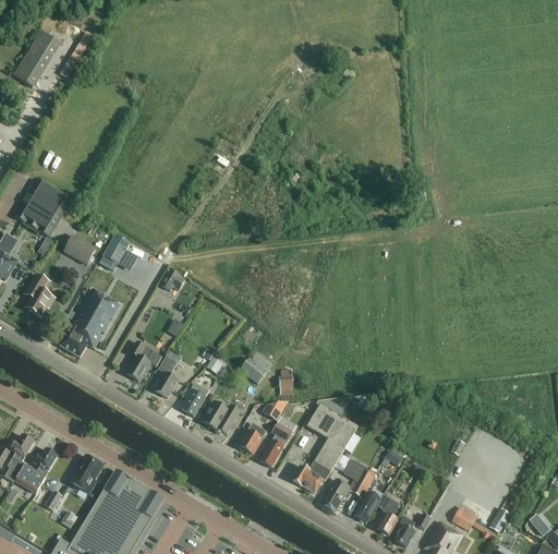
[(40,29),(13,73),(34,86),(61,43),(40,29)]
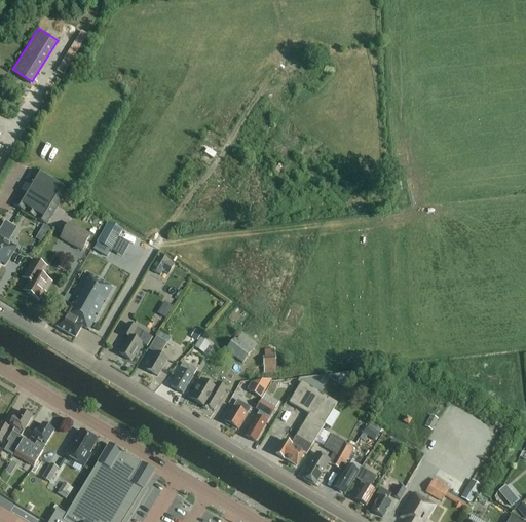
[(66,32),(43,64),(50,68),(72,36),(66,32)]
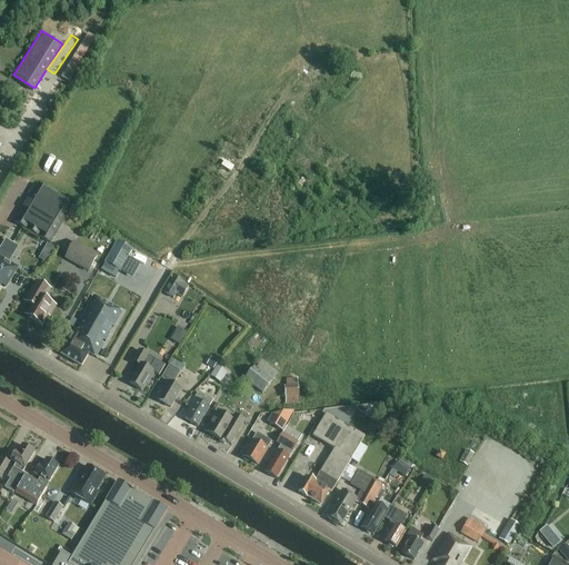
[(225,157),(221,162),(230,168),(233,164),(225,157)]
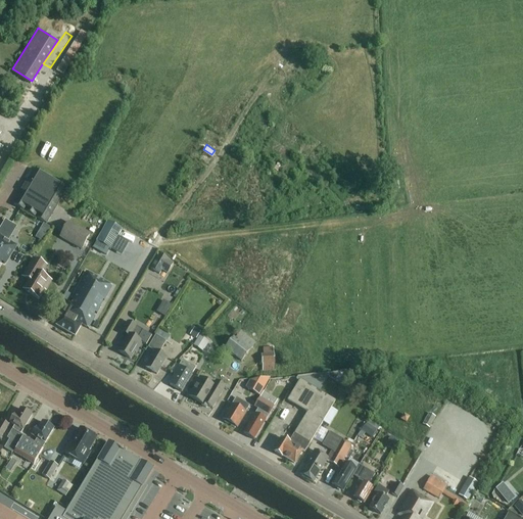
[(202,175),(206,167),(202,164),(198,172),(202,175)]
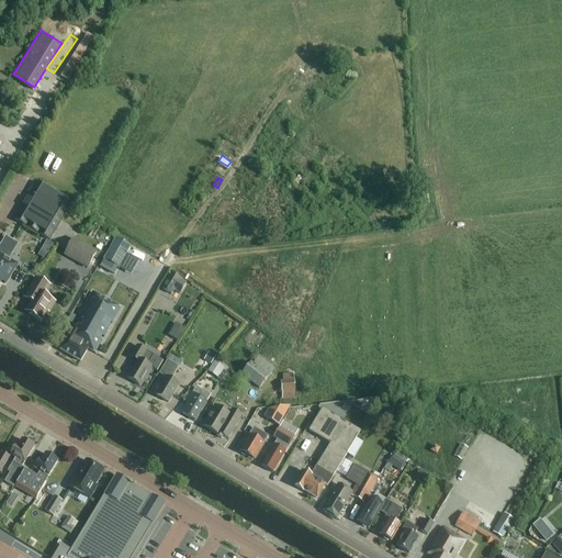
[(36,178),(14,216),(49,236),(71,199),(36,178)]
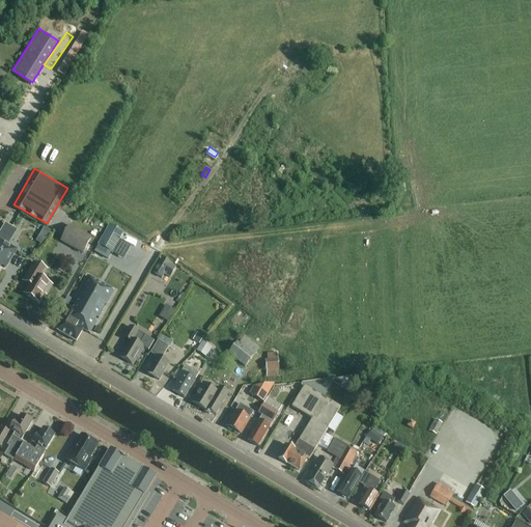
[(109,222),(98,242),(112,250),(123,229),(109,222)]
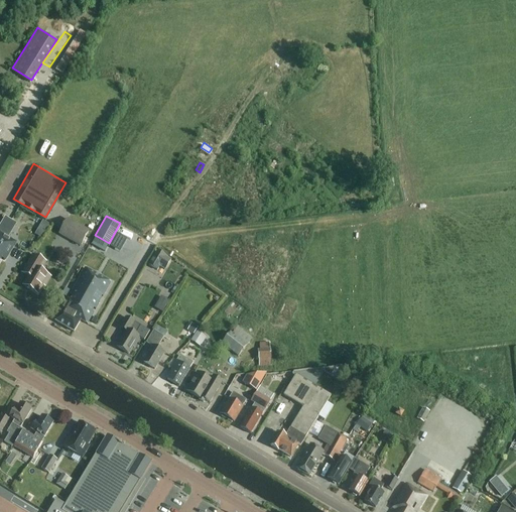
[(89,229),(68,217),(58,231),(80,243),(89,229)]
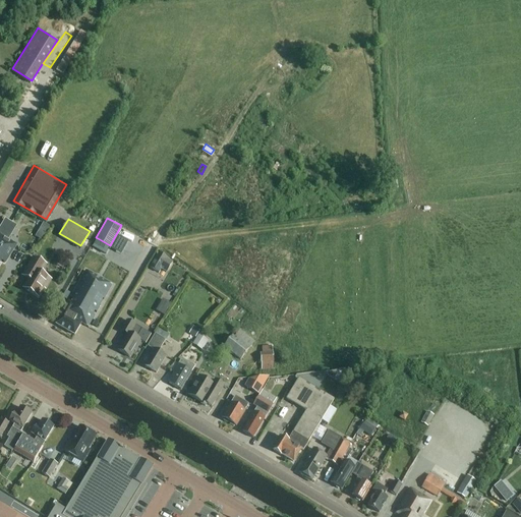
[(12,228),(7,225),(0,236),(0,259),(1,260),(3,256),(6,257),(16,240),(8,235),(12,228)]
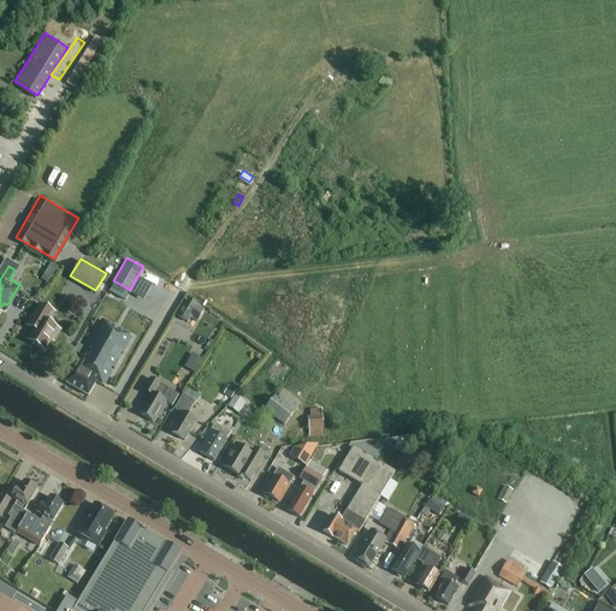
[(54,283),(82,297),(84,291),(80,289),(83,284),(60,272),(54,283)]
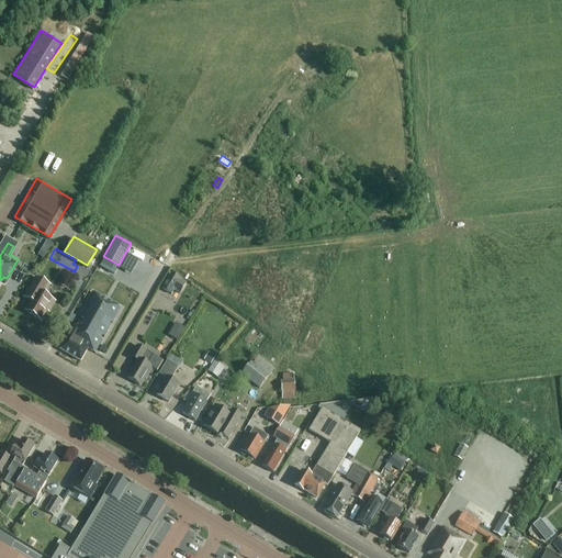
[(161,286),(171,292),(173,288),(180,291),(187,280),(181,277),(170,270),(161,286)]
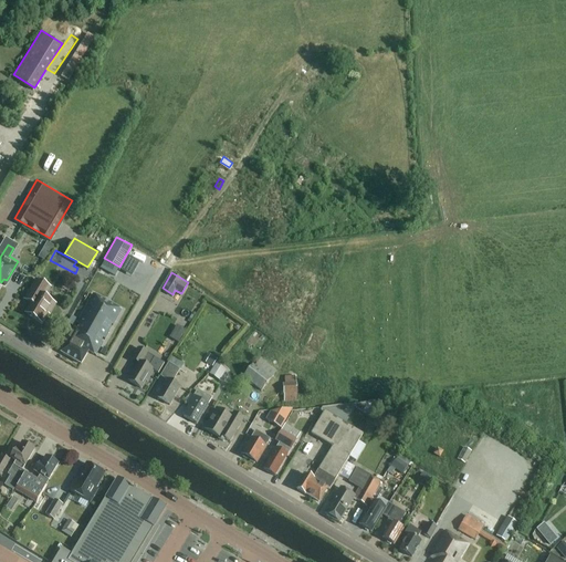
[(106,289),(112,277),(106,274),(101,285),(106,289)]
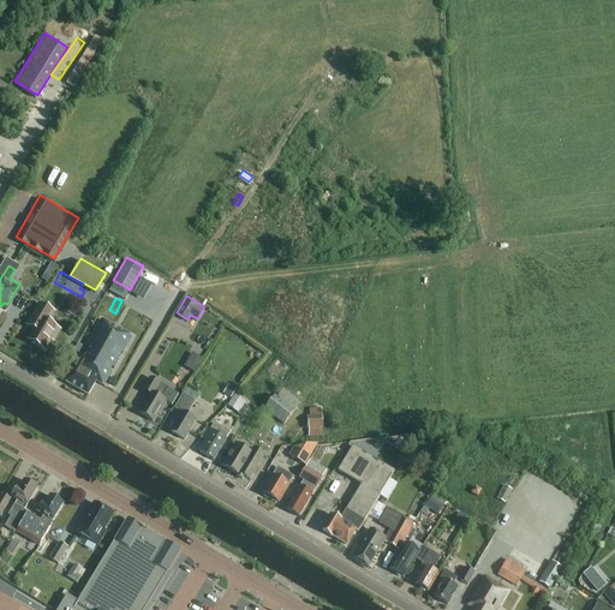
[(55,310),(49,306),(39,300),(27,321),(34,326),(27,336),(45,347),(51,336),(53,338),(60,327),(49,320),(55,310)]
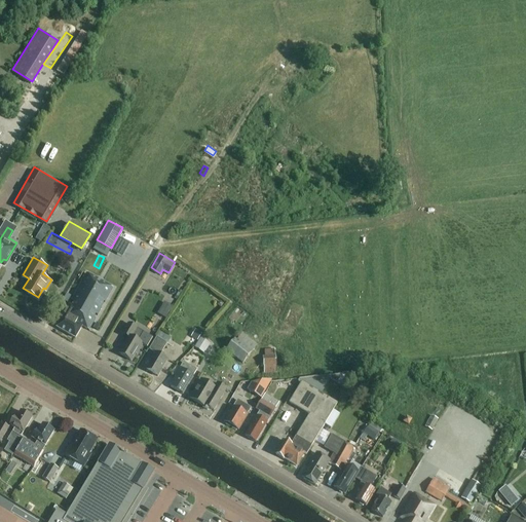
[(69,301),(57,325),(75,335),(81,324),(88,327),(96,315),(94,314),(96,311),(97,312),(101,305),(100,305),(104,299),(105,299),(110,290),(112,285),(101,278),(99,282),(96,281),(98,276),(86,270),(71,298),(73,299),(71,302),(69,301)]
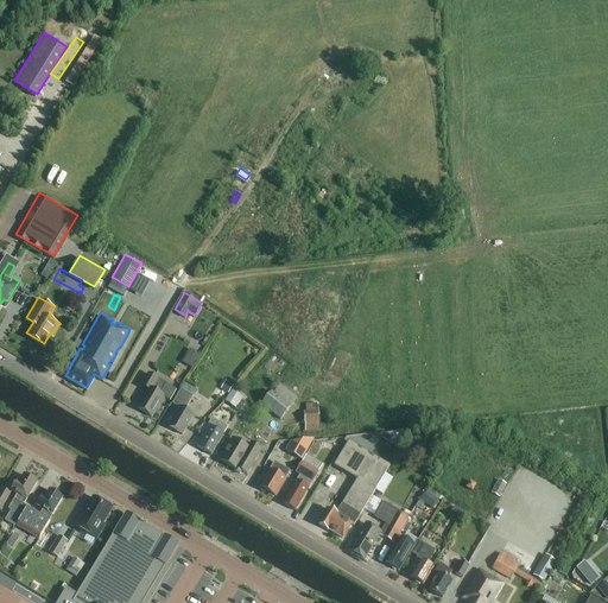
[(59,350),(65,337),(58,334),(52,347),(59,350)]
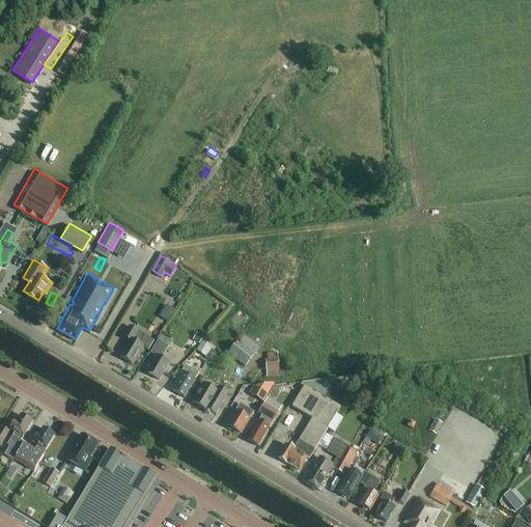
[(129,338),(119,354),(132,361),(136,354),(138,355),(144,344),(148,347),(154,338),(145,332),(130,324),(123,334),(129,338)]
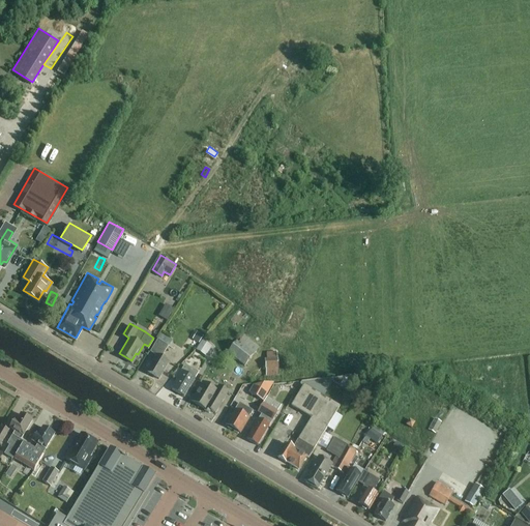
[(199,341),(204,332),(198,328),(193,335),(199,341)]
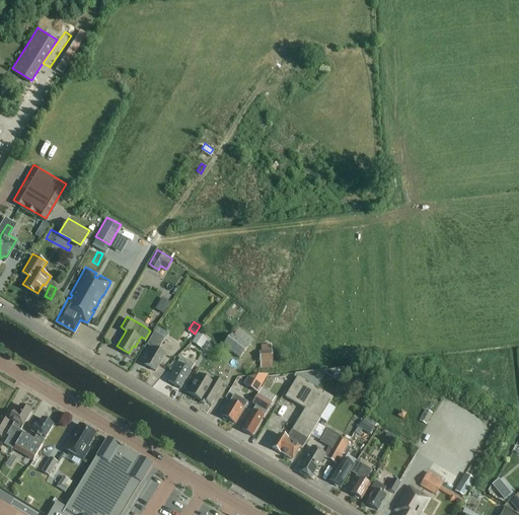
[(152,346),(143,361),(155,368),(164,352),(157,348),(164,336),(165,336),(168,330),(158,324),(155,330),(154,329),(147,342),(152,346)]
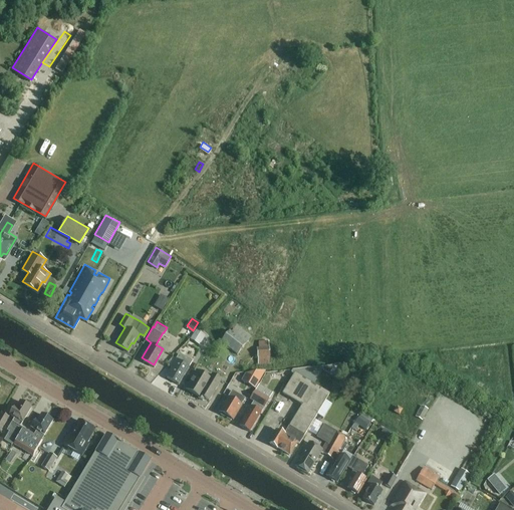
[(196,327),(190,336),(199,342),(205,333),(196,327)]
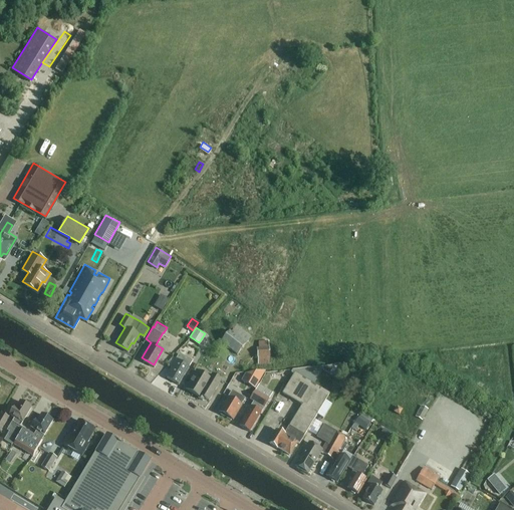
[(230,327),(221,339),(237,352),(246,340),(230,327)]
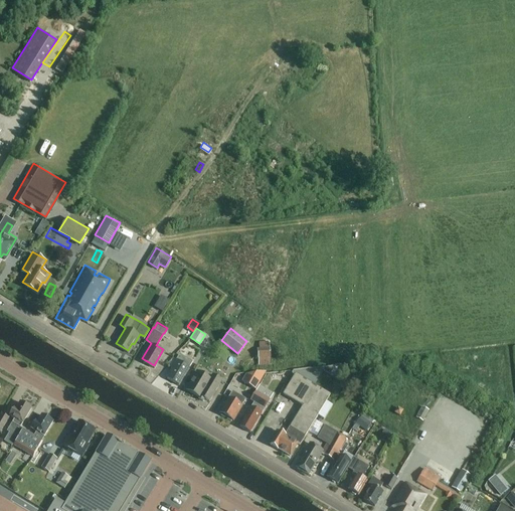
[(271,362),(270,351),(269,338),(259,339),(259,346),(258,346),(259,363),(271,362)]
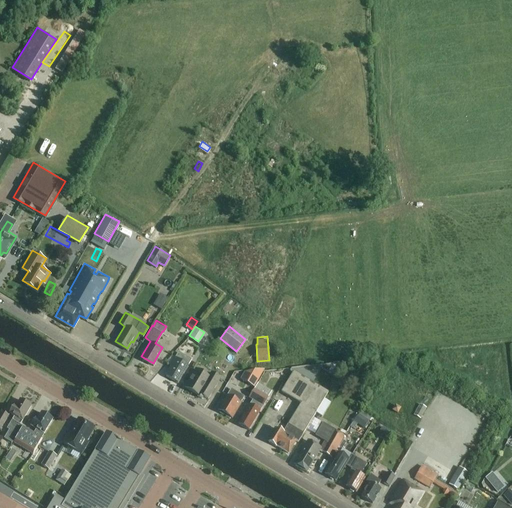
[(214,339),(208,342),(214,352),(220,349),(214,339)]
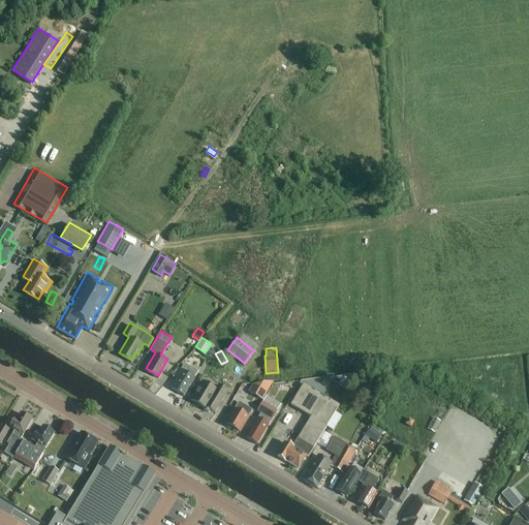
[(177,376),(170,385),(183,393),(194,375),(193,374),(197,369),(184,361),(181,367),(179,366),(174,374),(177,376)]
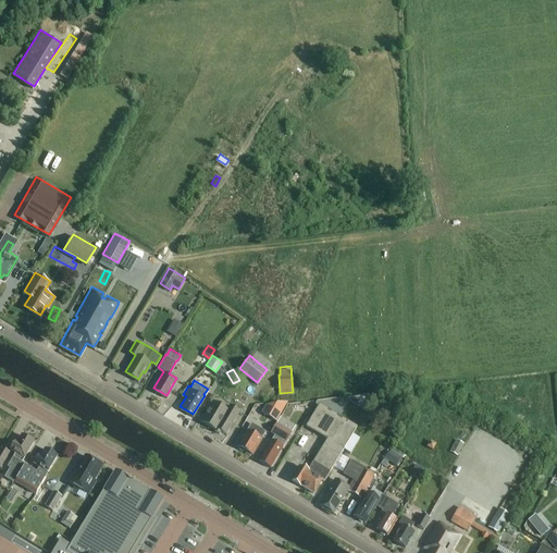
[(212,398),(209,405),(200,418),(214,427),(214,428),(219,431),(221,428),(225,431),(239,408),(230,403),(226,407),(212,398)]
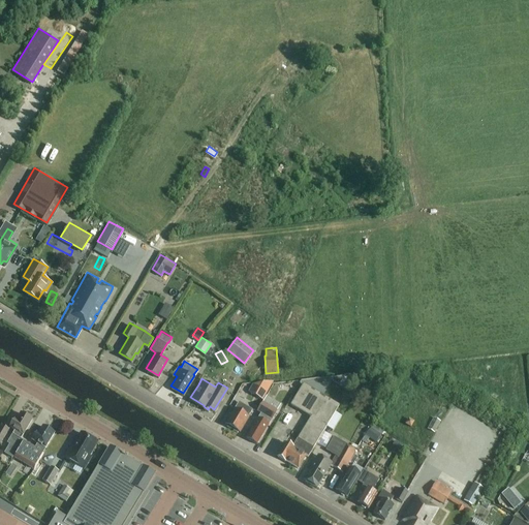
[(253,381),(249,389),(262,397),(273,379),(253,381)]
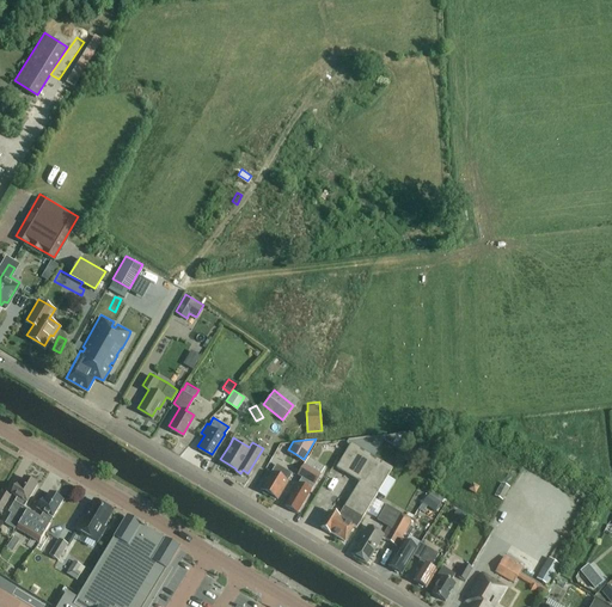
[(387,463),(374,455),(352,441),(336,465),(357,479),(338,513),(330,508),(320,525),(344,539),(353,523),(356,526),(392,466),(387,463)]
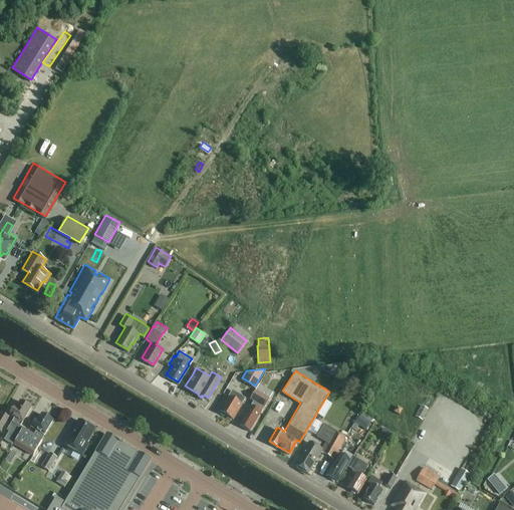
[(219,410),(232,418),(241,402),(244,396),(232,388),(228,395),(227,394),(222,403),(223,403),(219,410)]
